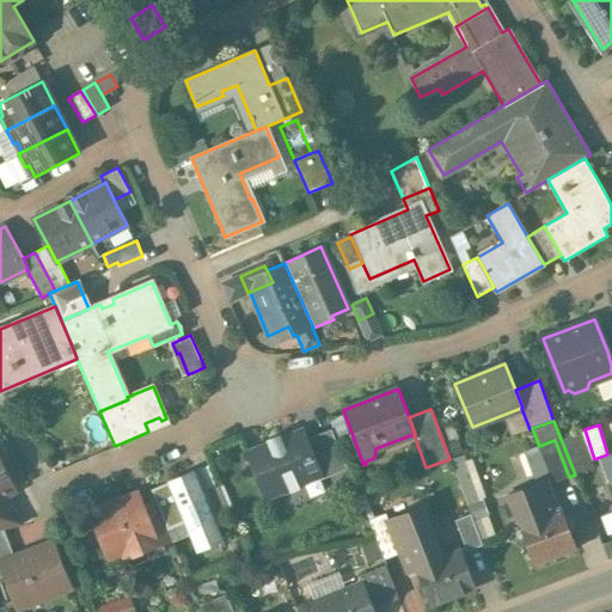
[(280,435),(267,440),(268,445),(249,453),(267,497),(283,490),(285,494),(305,485),(304,482),(318,476),(320,475),(305,440),(301,430),(281,439),(280,435)]
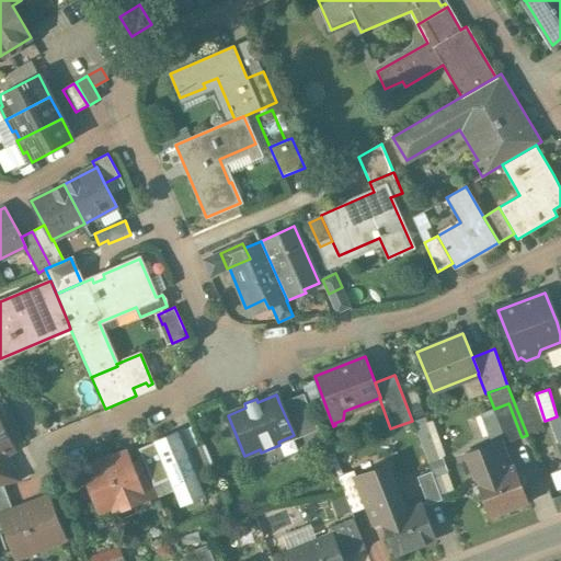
[(299,395),(279,403),(294,435),(292,436),(294,441),(315,432),(299,395)]
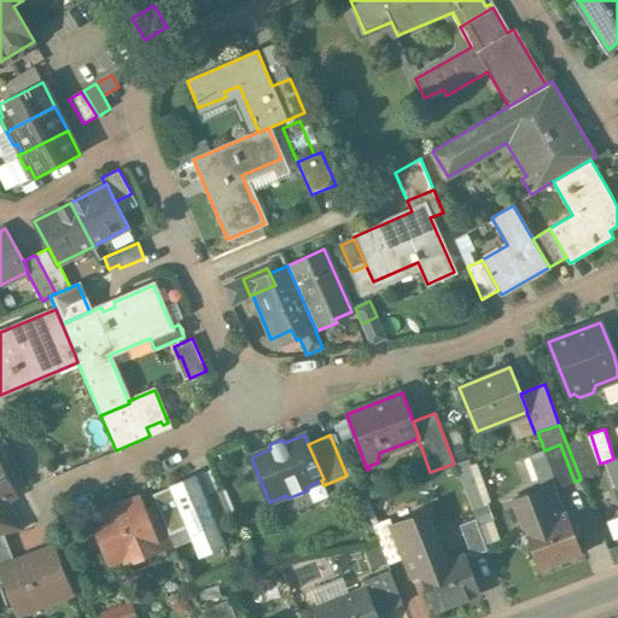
[(583,438),(566,443),(581,479),(600,472),(594,458),(590,459),(583,438)]
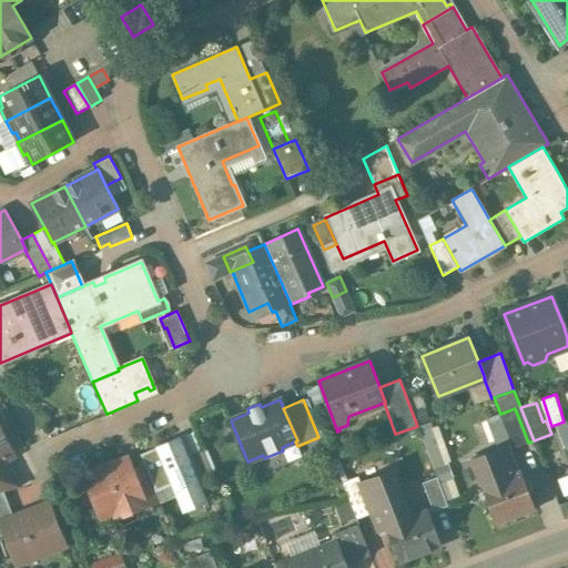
[(515,408),(500,414),(513,448),(528,443),(515,408)]
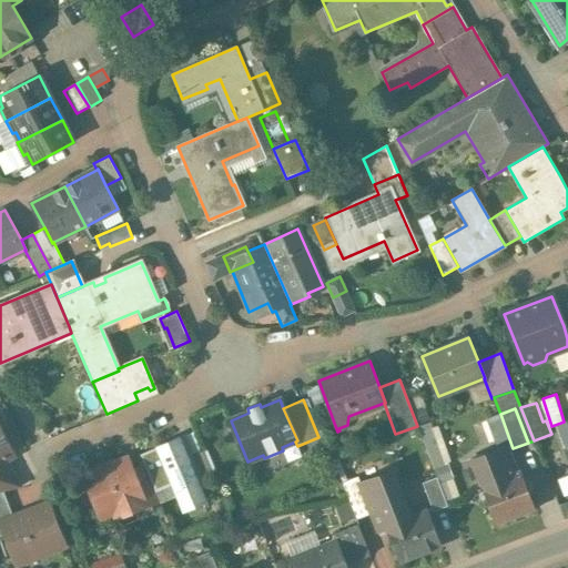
[(567,419),(557,424),(567,449),(566,450),(567,453),(567,452),(567,419)]
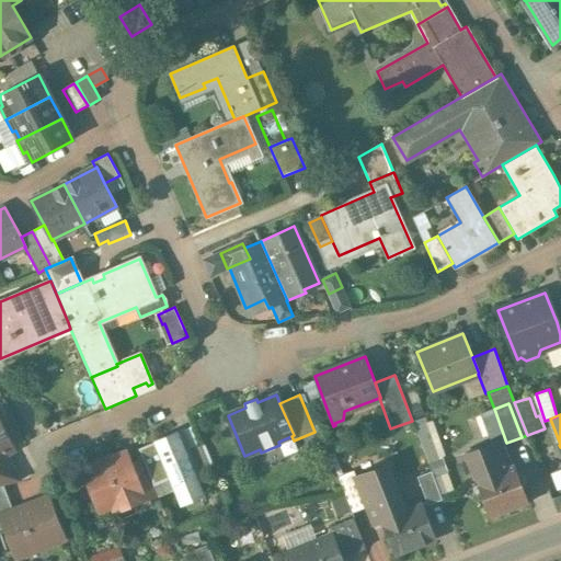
[(0,423),(0,456),(4,454),(13,449),(0,423)]
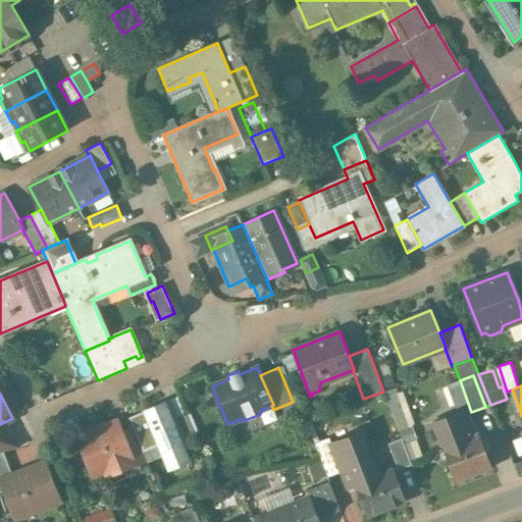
[(191,462),(165,402),(143,411),(168,471),(191,462)]
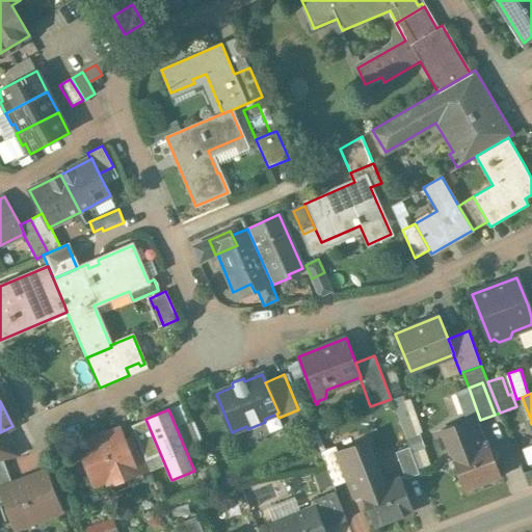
[(482,443),(473,420),(436,433),(446,458),(451,456),(464,490),(502,477),(487,441),(482,443)]
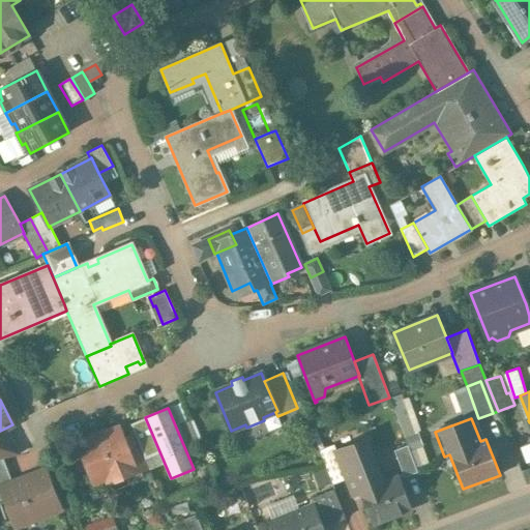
[(198,441),(189,419),(179,423),(188,445),(198,441)]
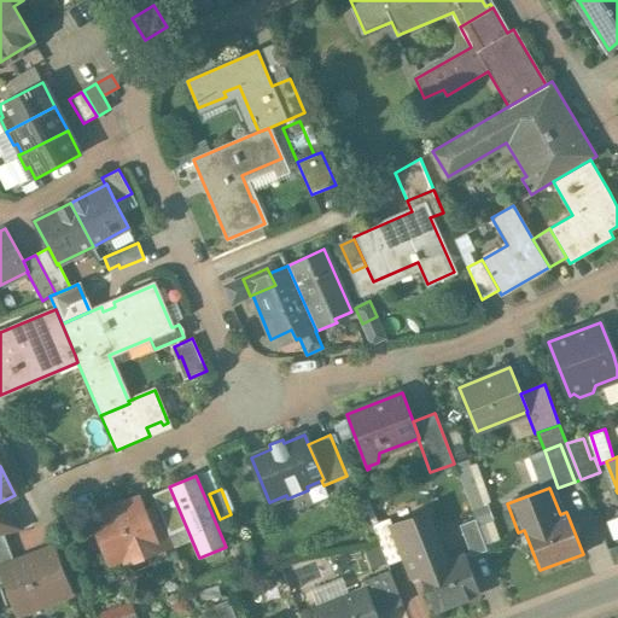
[(157,506),(152,494),(138,500),(158,549),(172,543),(156,506),(157,506)]
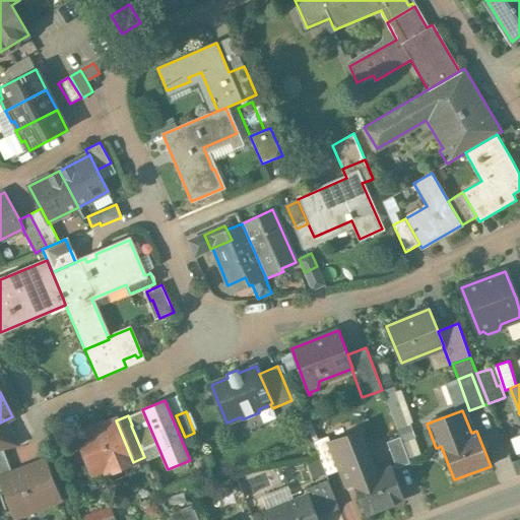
[(4,420),(0,423),(0,450),(3,450),(17,447),(4,420)]
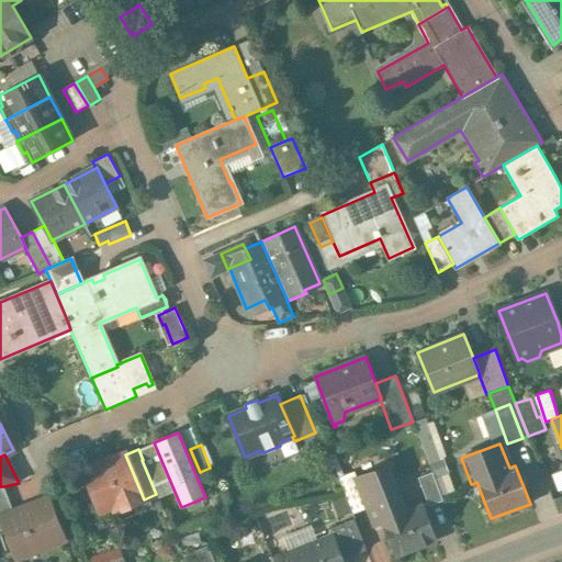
[(125,454),(85,471),(93,494),(92,495),(98,508),(110,503),(109,501),(116,498),(121,509),(144,499),(125,454)]
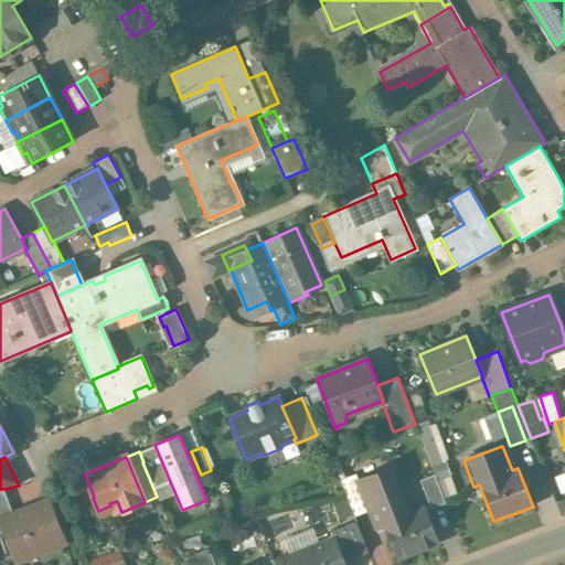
[(359,481),(358,481),(370,511),(376,528),(386,524),(384,518),(395,512),(397,519),(408,514),(403,499),(409,497),(403,481),(396,483),(391,469),(359,481)]
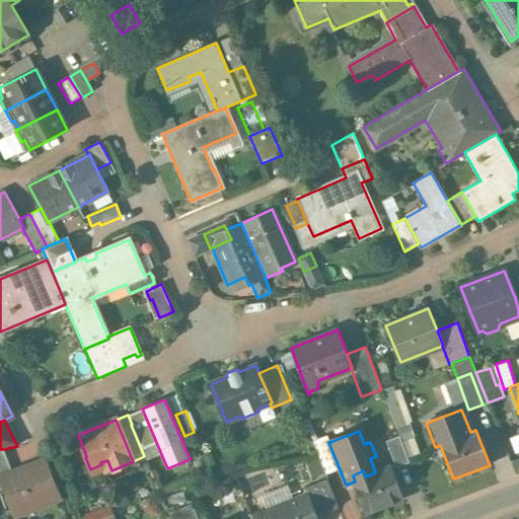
[(327,435),(312,441),(325,475),(340,469),(328,442),(329,442),(327,435)]
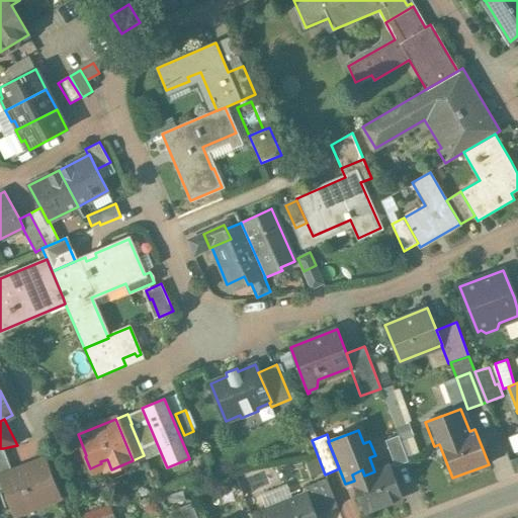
[(409,461),(399,435),(385,440),(396,466),(409,461)]
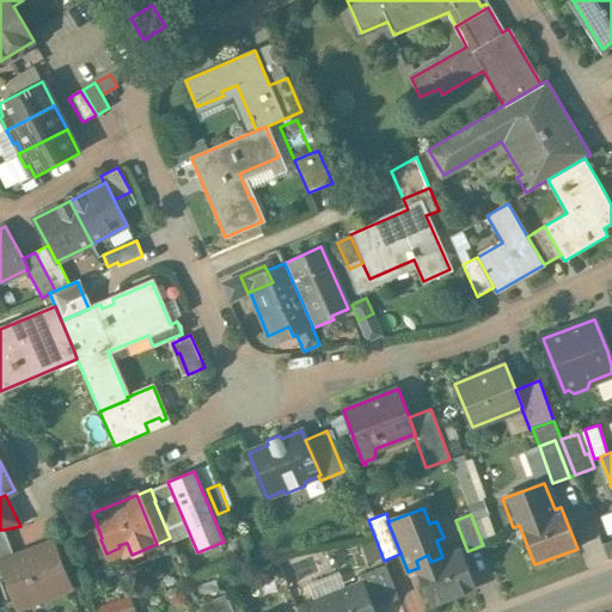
[(0,530),(0,577),(6,575),(1,563),(14,557),(4,530),(0,530)]
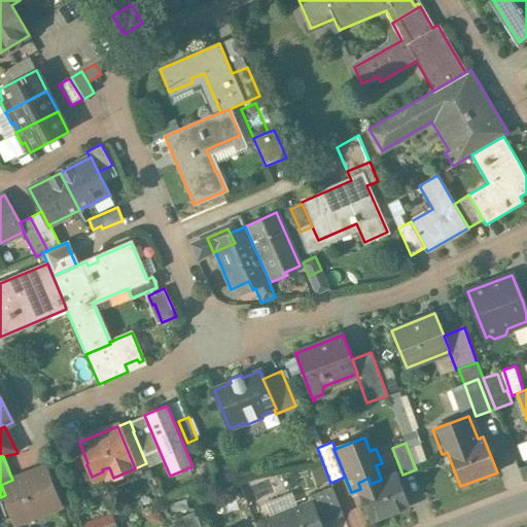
[(12,480),(1,485),(5,495),(16,523),(60,506),(44,468),(12,480)]
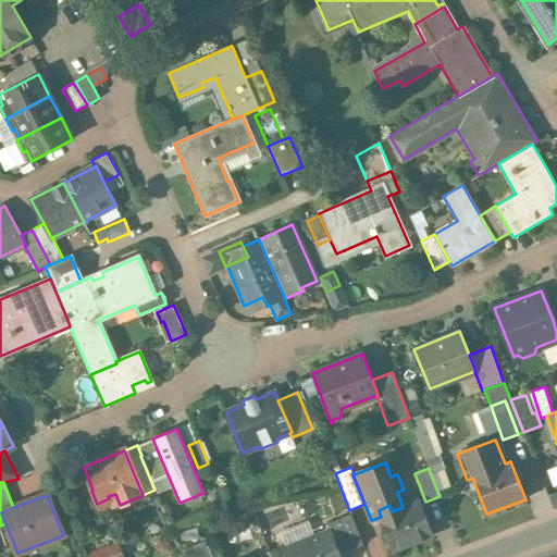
[(403,507),(392,511),(390,505),(379,510),(381,517),(394,551),(431,535),(418,502),(403,507)]
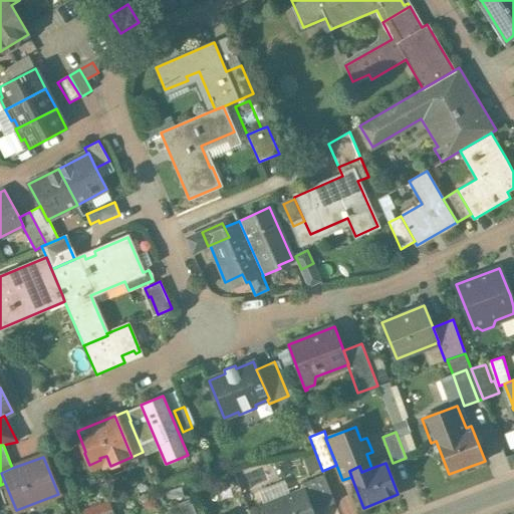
[(334,501),(324,475),(311,480),(321,506),(334,501)]
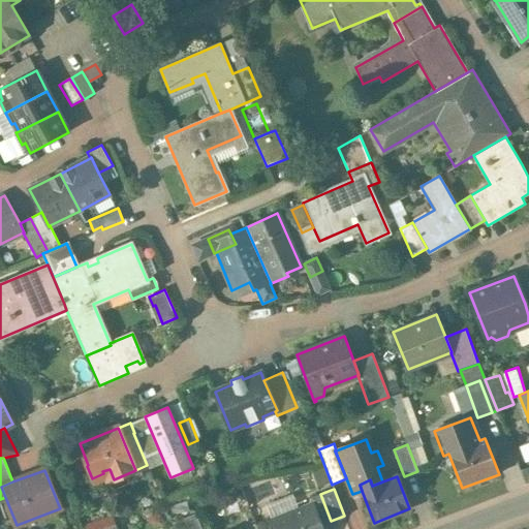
[(313,505),(273,521),(275,528),(322,528),(321,524),(331,521),(320,494),(310,498),(313,505)]
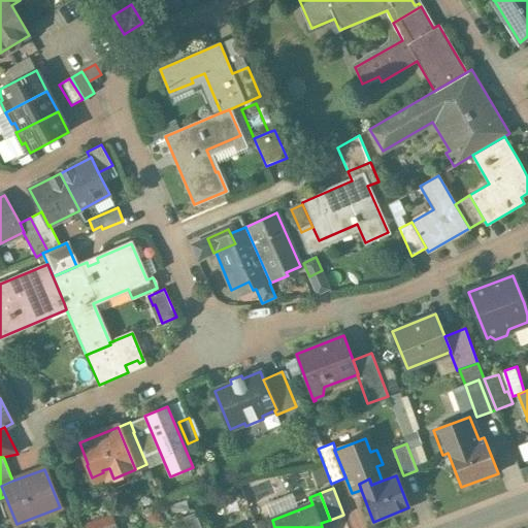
[(201,527),(196,514),(170,523),(171,527),(201,527)]
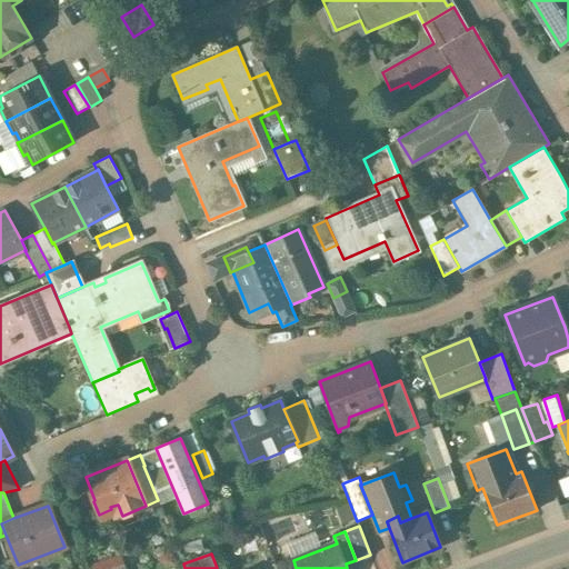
[(126,568),(121,556),(90,567),(91,568),(126,568)]
